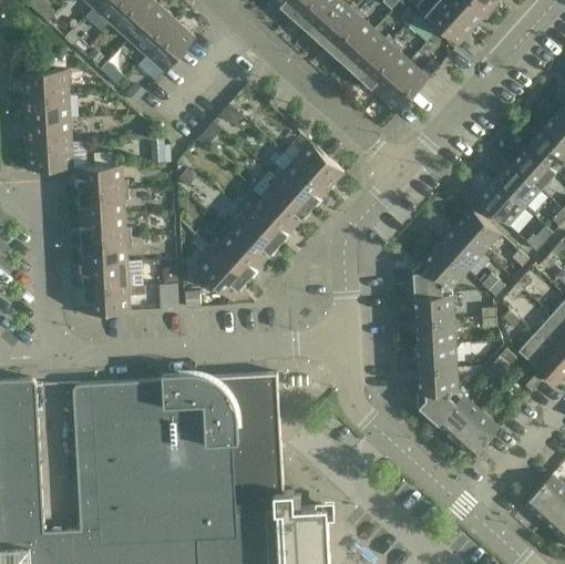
[(98,0),(91,8),(109,24),(130,0),(98,0)]
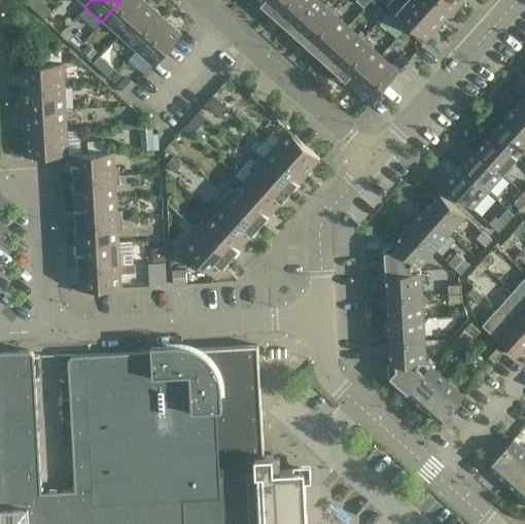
[(138,0),(120,0),(101,23),(117,37),(145,6),(138,0)]
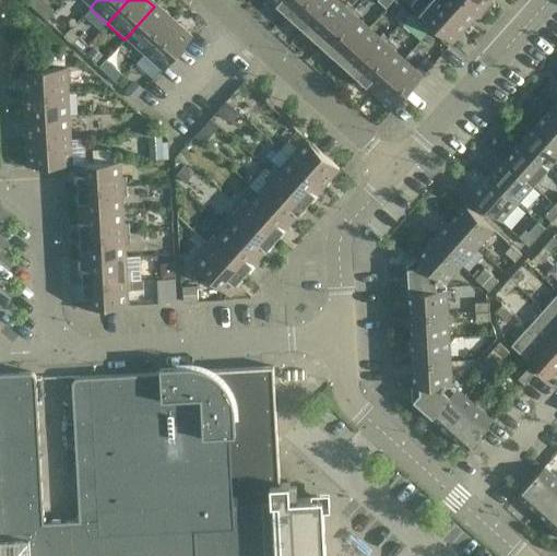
[(267,0),(284,16),(298,0),(267,0)]
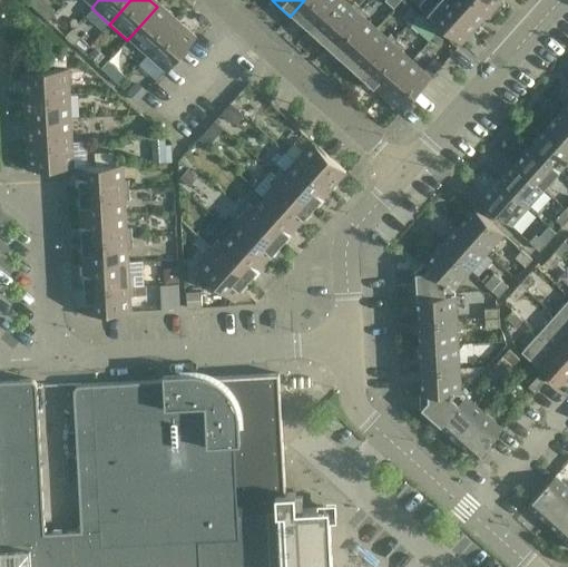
[(304,0),(290,17),(307,32),(336,0),(304,0)]
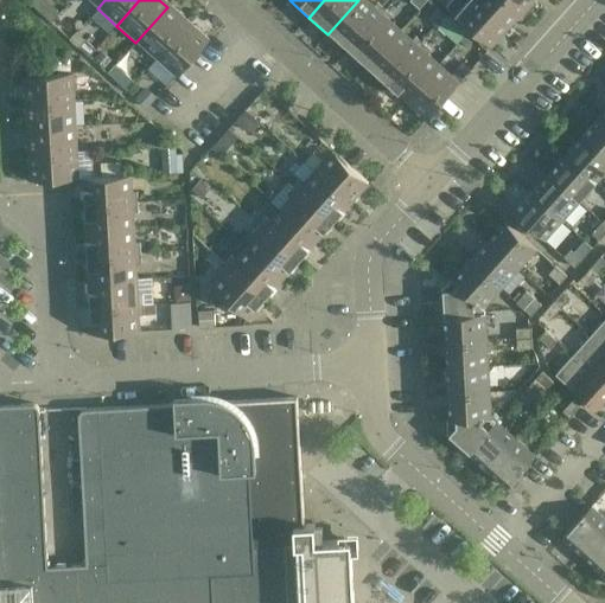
[(361,0),(358,0),(328,34),(348,52),(383,12),(375,5),(371,8),(361,0)]
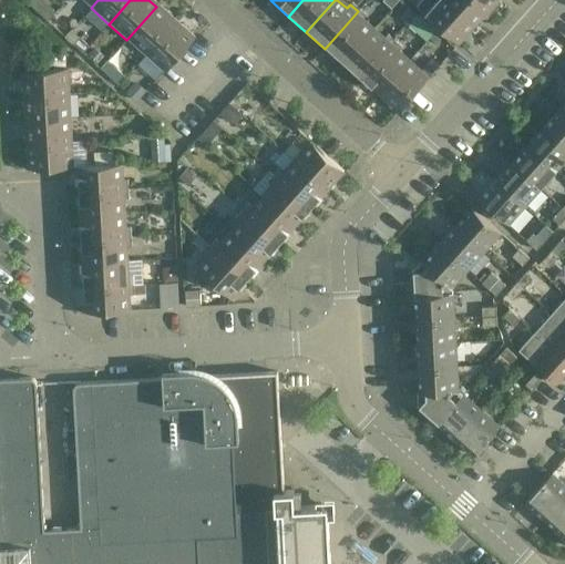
[(442,0),(437,0),(423,17),(456,47),(473,28),(442,0)]
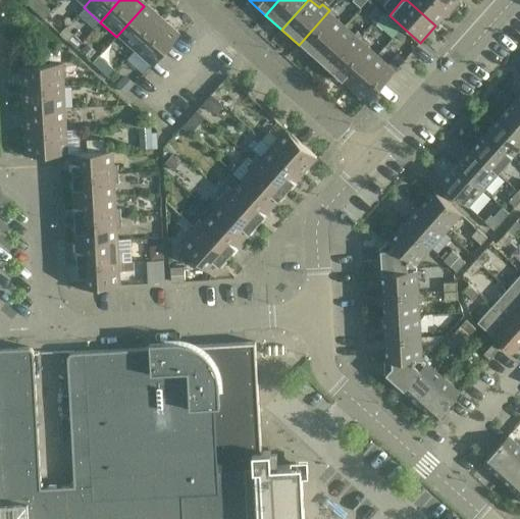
[(439,0),(407,0),(435,26),(445,15),(448,18),(454,12),(439,0)]
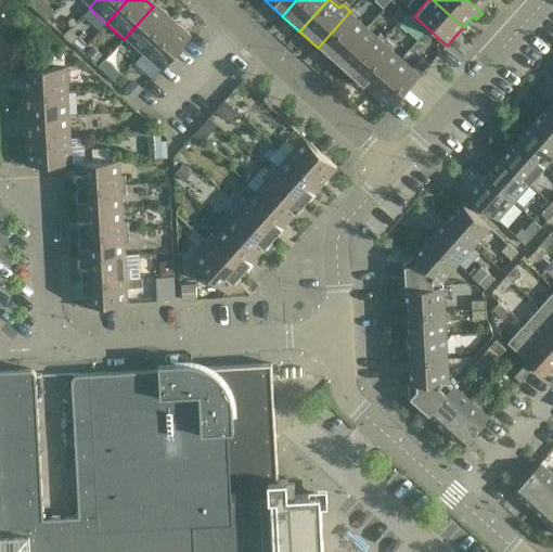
[(467,0),(483,13),(489,5),(485,2),(487,0),(467,0)]
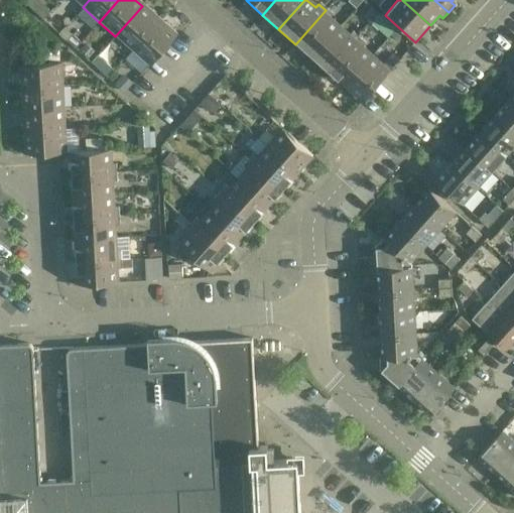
[(142,6),(115,36),(131,51),(159,21),(142,6)]
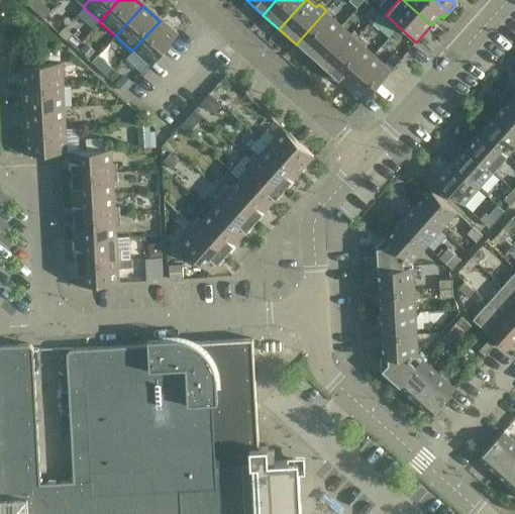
[(326,10),(296,44),(312,59),(339,28),(329,19),(332,16),(326,10)]
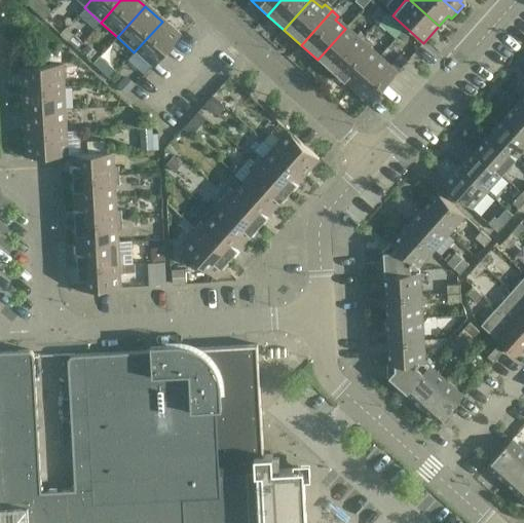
[(162,22),(134,52),(151,68),(179,37),(162,22)]
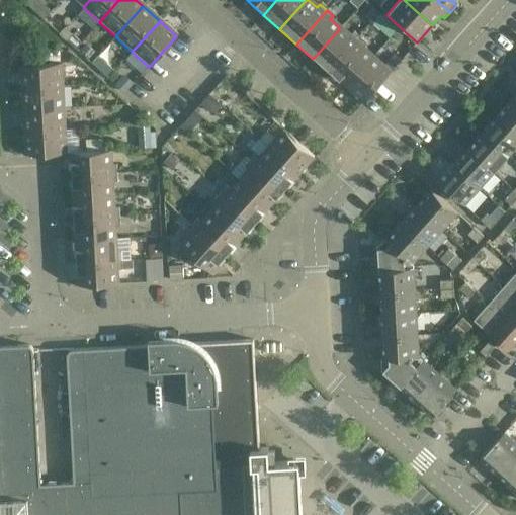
[(340,28),(313,59),(329,74),(359,39),(352,33),(349,36),(340,28)]
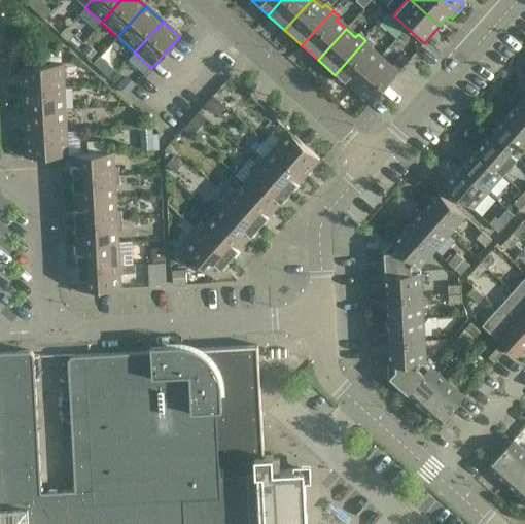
[(365,40),(335,75),(351,90),(379,59),(369,49),(372,46),(365,40)]
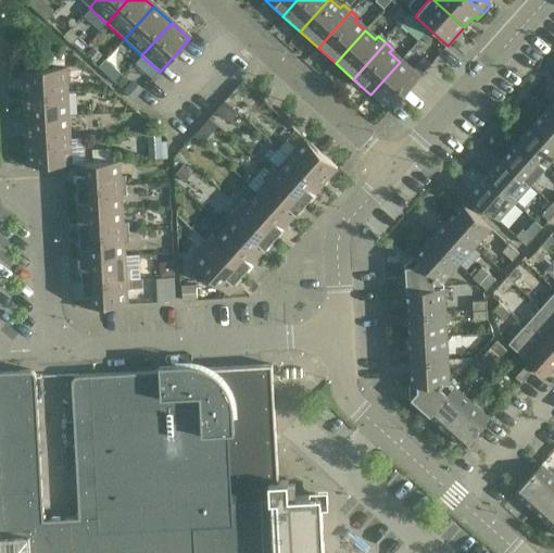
[(400,62),(370,95),(389,111),(418,78),(400,62)]
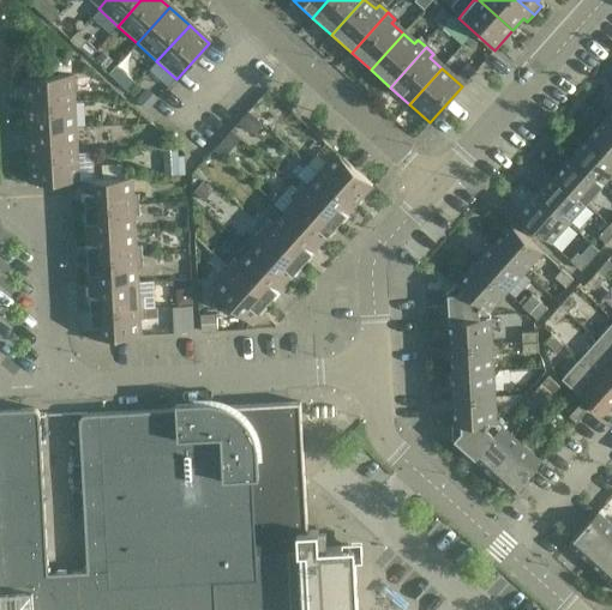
[(23,79),(24,107),(72,104),(71,77),(23,79)]
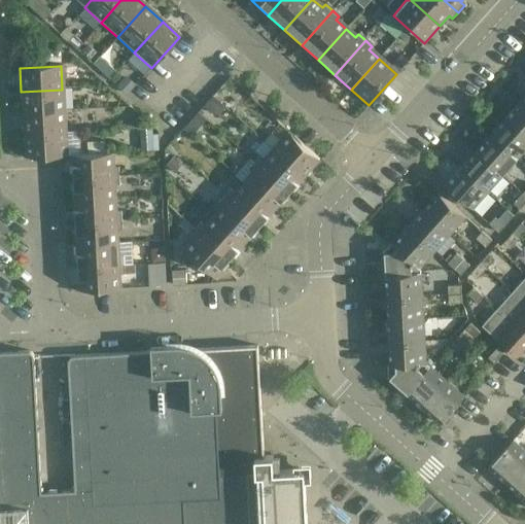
[(238,110),(248,99),(226,79),(211,96),(229,112),(233,107),(238,110)]
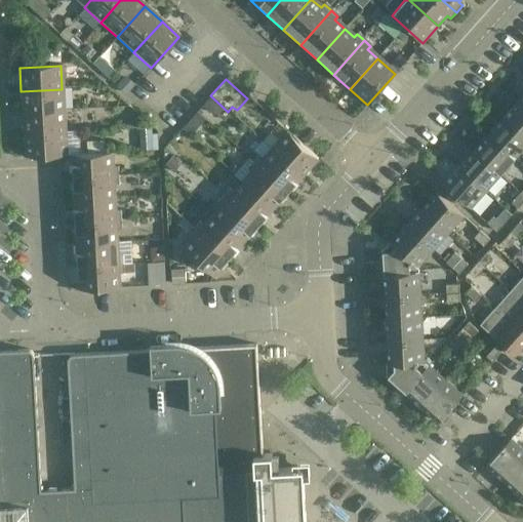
[(62,89),(21,91),(22,114),(64,111),(62,89)]
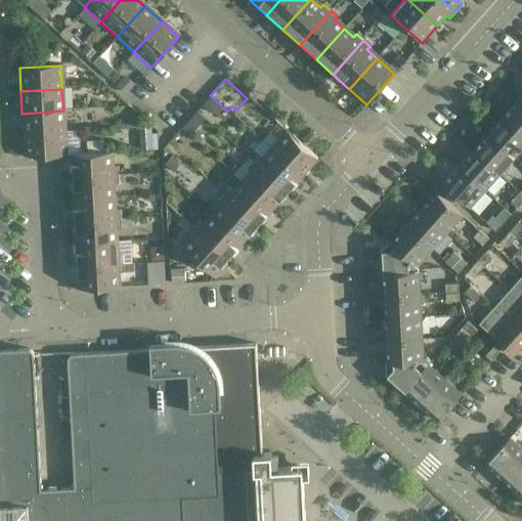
[(227,112),(210,95),(199,107),(213,121),(223,110),(226,113),(227,112)]
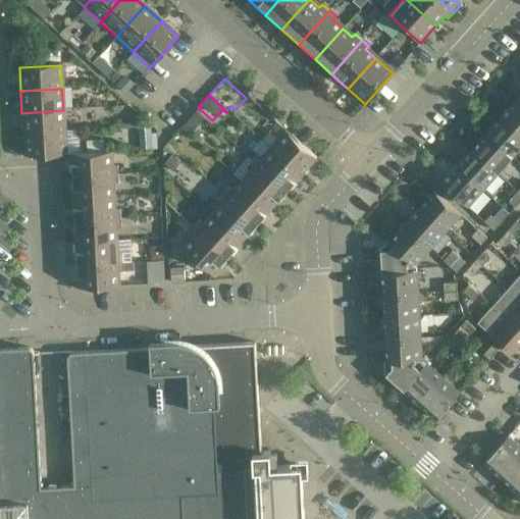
[(519,108),(514,103),(499,119),(519,138),(519,108)]
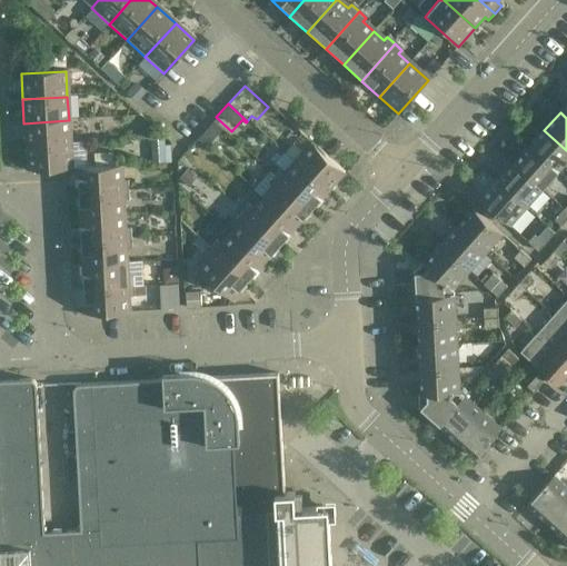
[(69,120),(23,123),(25,147),(70,145),(69,120)]
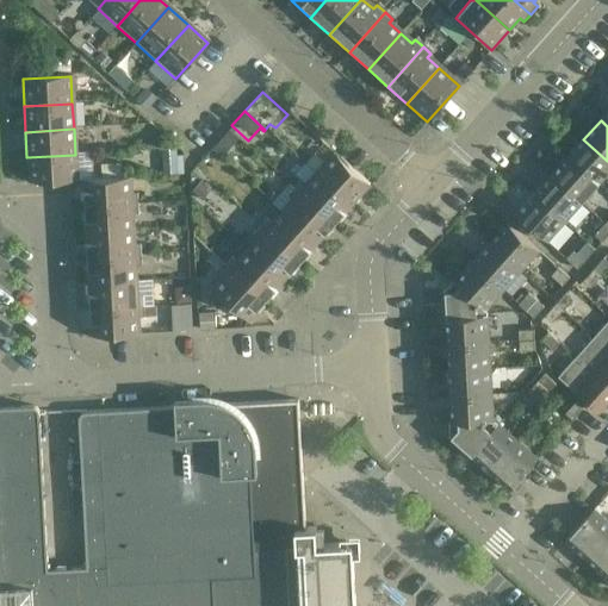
[(607,173),(607,161),(583,139),(566,158),(597,186),(607,173)]
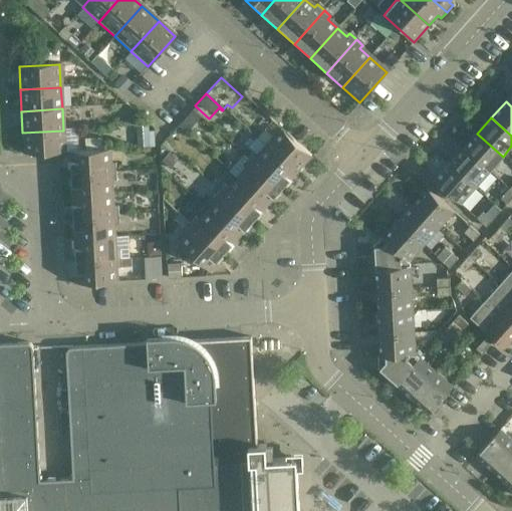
[(63,131),(22,133),(24,156),(64,154),(63,131)]
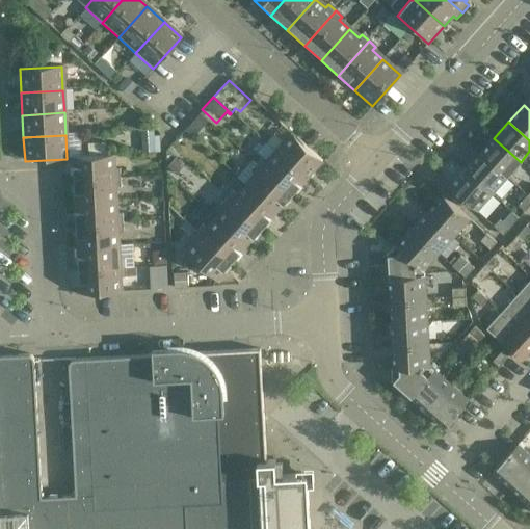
[(290,135),(274,152),(306,180),(321,163),(290,135)]
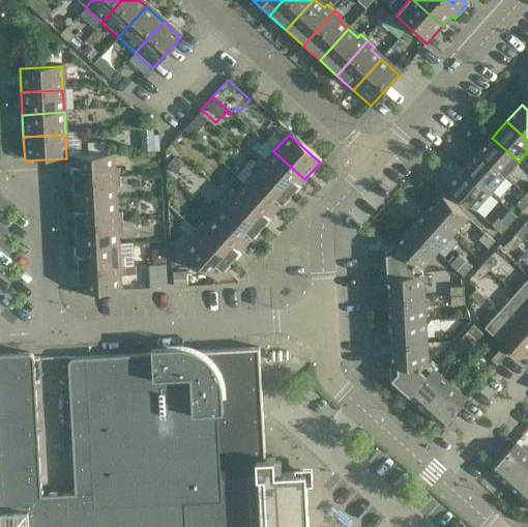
[(519,162),(492,138),(477,154),(503,178),(519,162)]
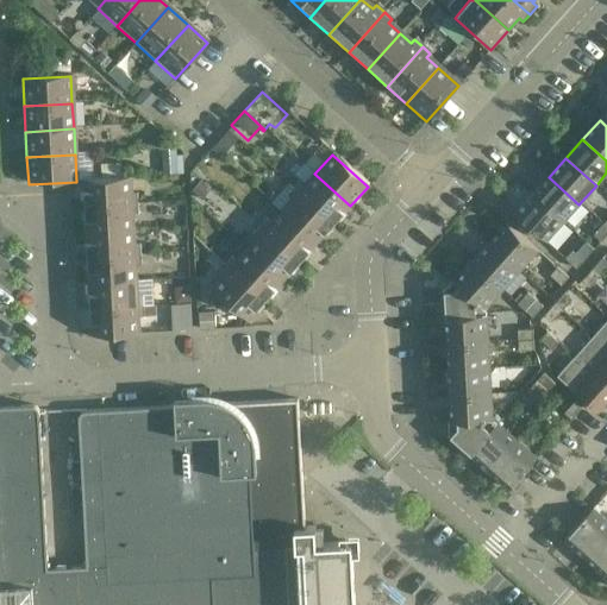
[(299,182),(293,189),(332,225),(350,206),(314,174),(304,186),(299,182)]
